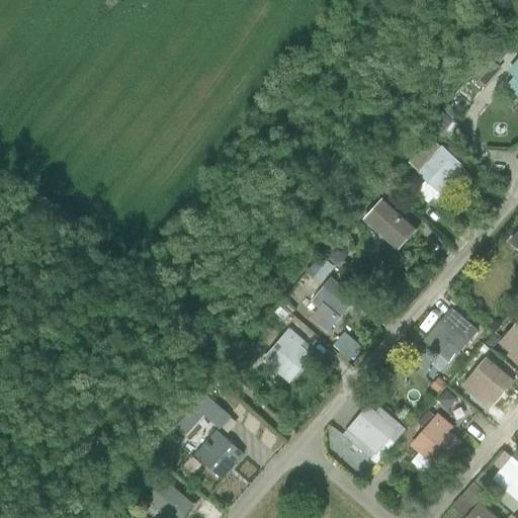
[(468,77),(484,89),(501,70),(498,67),(502,62),(492,54),(487,59),(486,57),(468,77)]
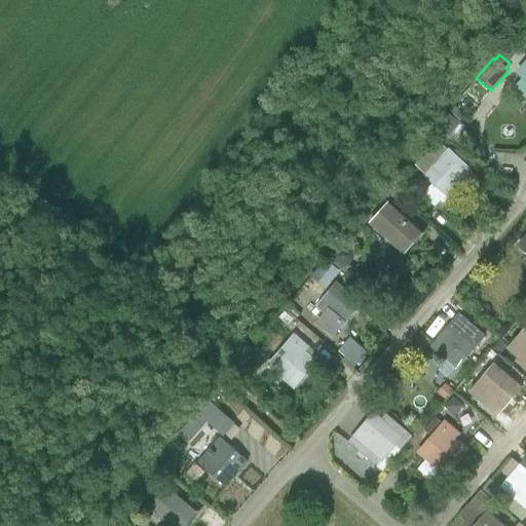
[(525,61),(516,74),(521,79),(513,89),(525,101),(525,61)]
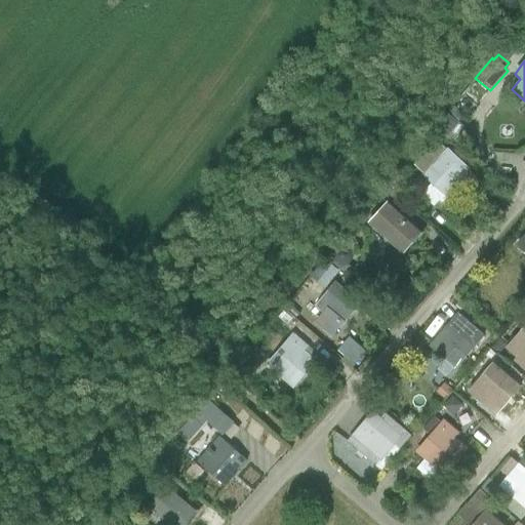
[(435,131),(450,144),(463,128),(448,116),(435,131)]
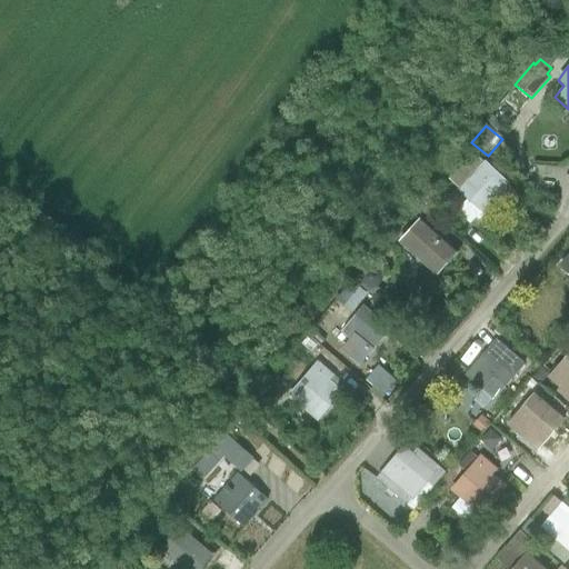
[(490,219),(515,192),(507,186),(508,185),(503,179),(508,175),(491,160),(487,165),(483,161),(482,163),(472,155),(449,180),(459,189),(457,191),(467,200),(456,212),(469,225),(475,218),(478,221),(483,216),(481,215),(483,212),(490,219)]
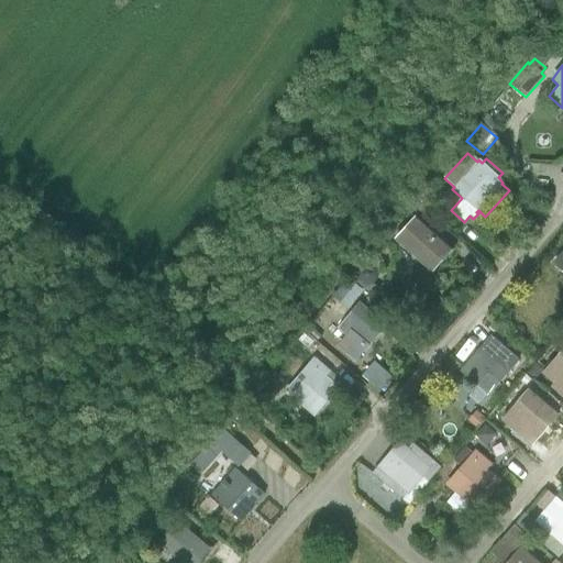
[(427,209),(435,199),(423,188),(415,198),(427,209)]
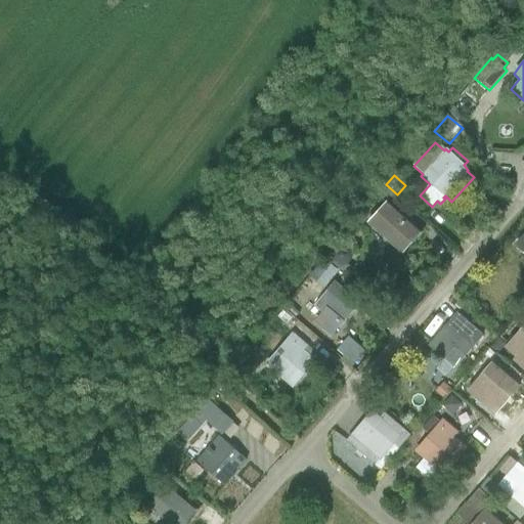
[(367,222),(402,253),(422,231),(387,203),(395,194),(385,185),(377,194),(386,202),(367,222)]
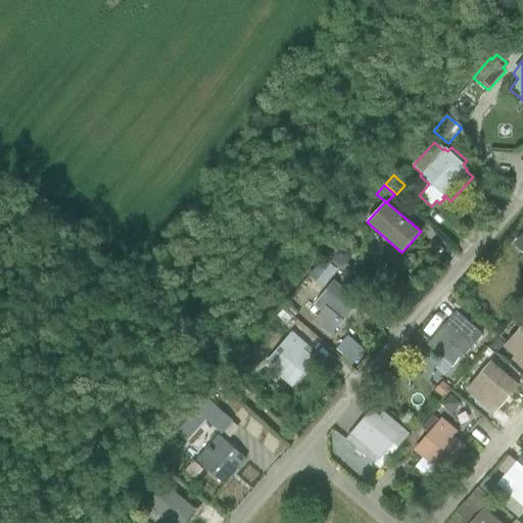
[(522,253),(522,232),(513,244),(522,253)]
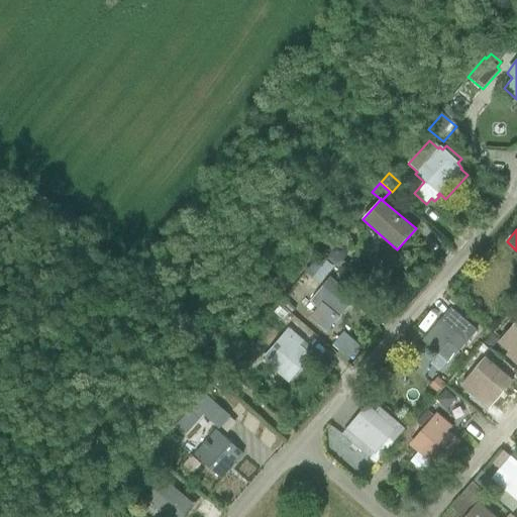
[(346,249),(351,243),(341,234),(331,245),(327,250),(329,257),(335,263),(341,263),(346,256),(346,249)]
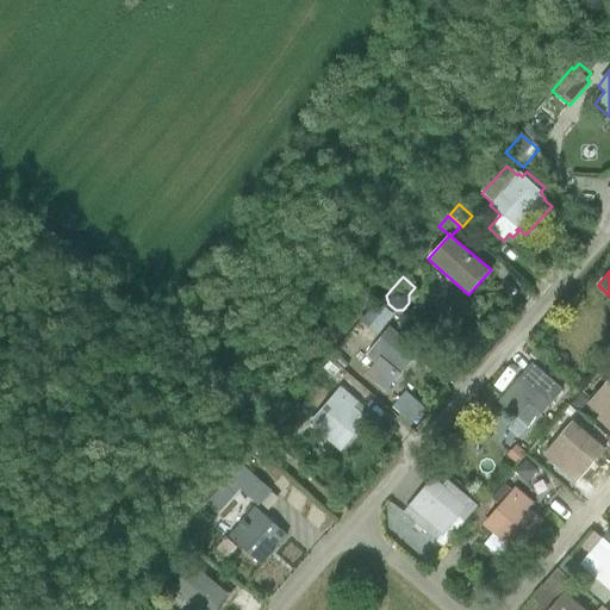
[(380,330),(392,315),(377,302),(363,317),(380,330)]
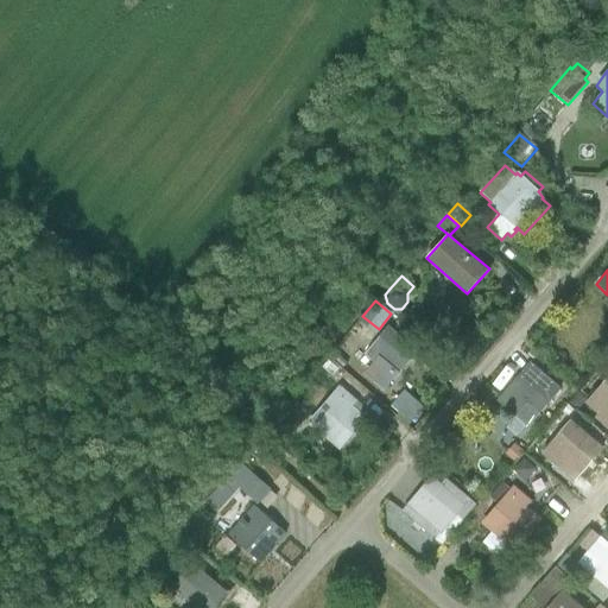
[(365,374),(385,391),(399,374),(398,373),(417,352),(387,327),(365,355),(373,363),(365,374)]
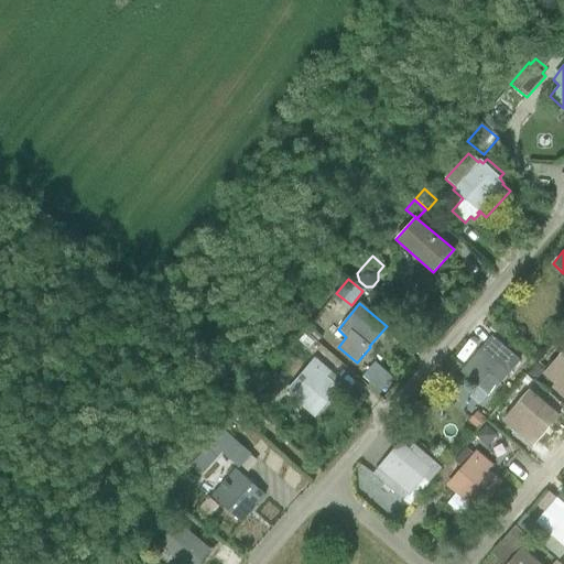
[(499,383),(520,361),(492,337),(461,372),(477,387),(488,375),(499,383)]
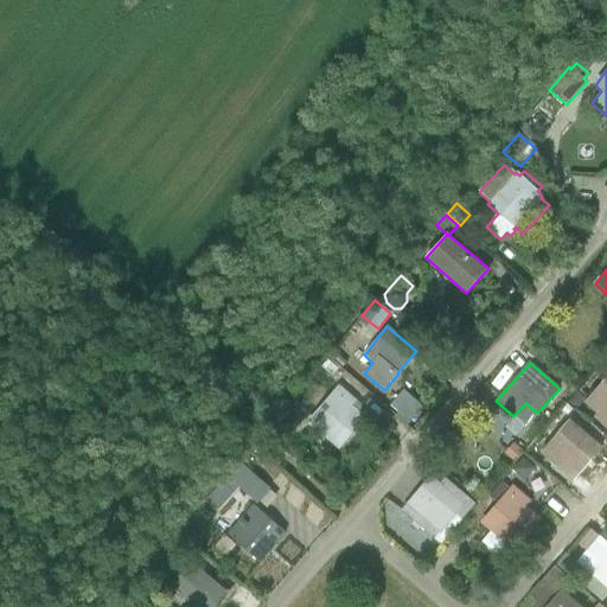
[(606,376),(583,404),(596,415),(593,419),(606,430),(606,376)]
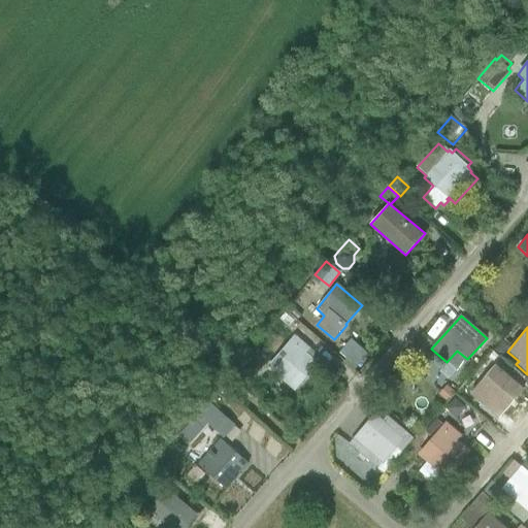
[(266,368),(294,392),(318,364),(311,358),(316,354),(294,336),(266,368)]
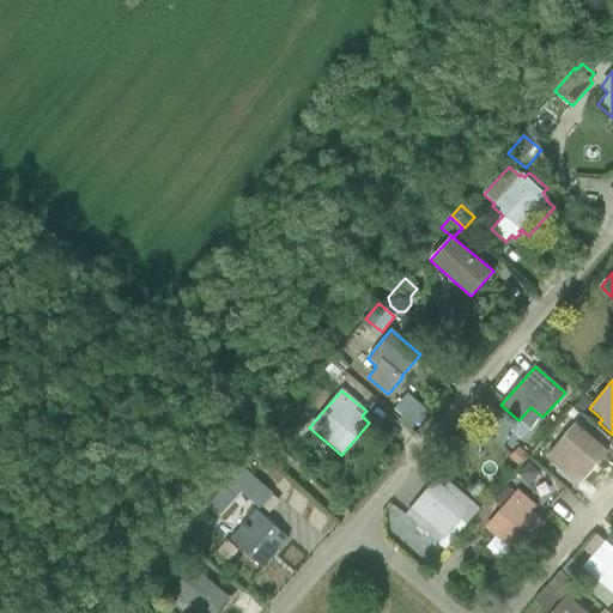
[(392,411),(411,429),(426,412),(407,395),(392,411)]
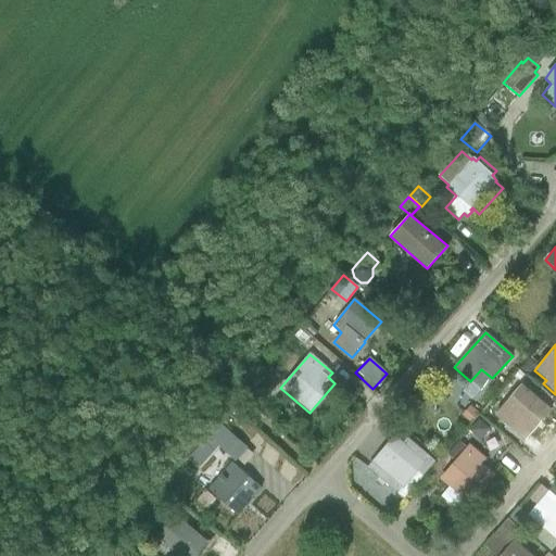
[(245,390),(261,403),(282,378),(272,369),(268,374),(263,369),(245,390)]
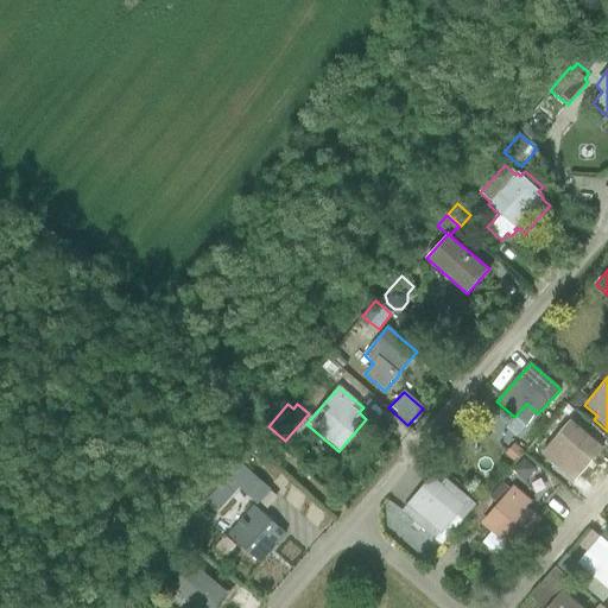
[(574,482),(602,449),(570,420),(542,454),(574,482)]
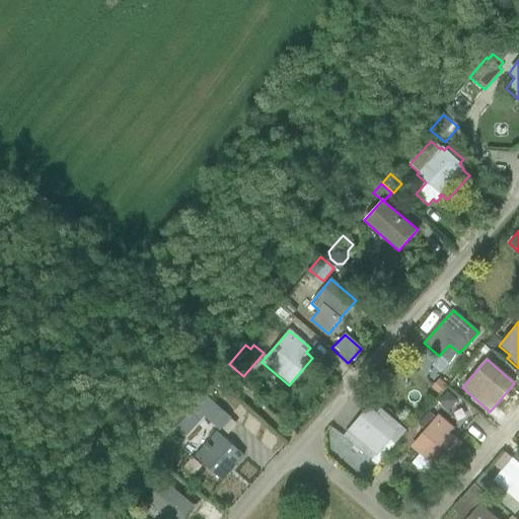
[(219,431),(230,419),(205,396),(175,429),(184,438),(203,418),(219,431)]
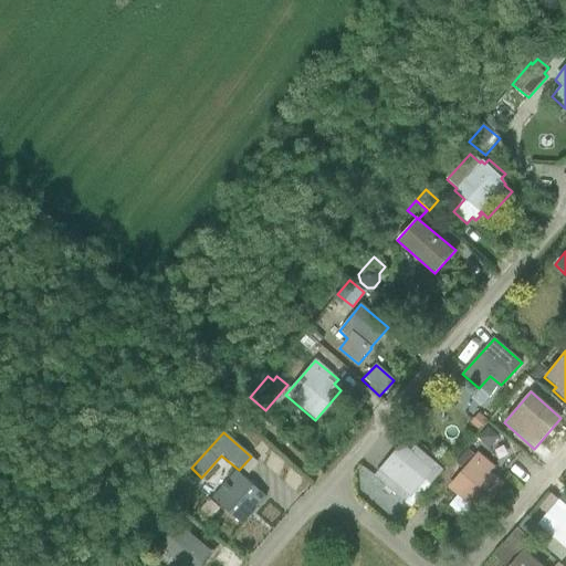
[(409,498),(432,471),(402,444),(379,471),(409,498)]
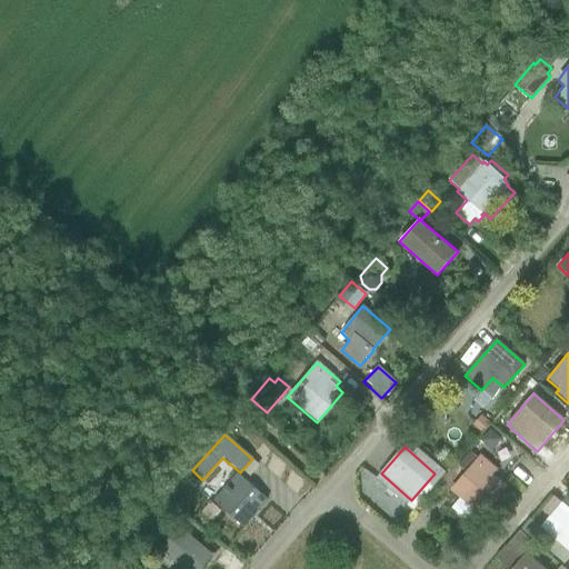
[(480,517),(506,486),(493,476),(498,470),(480,456),(449,490),(459,499),(451,508),(466,520),(473,510),(480,517)]
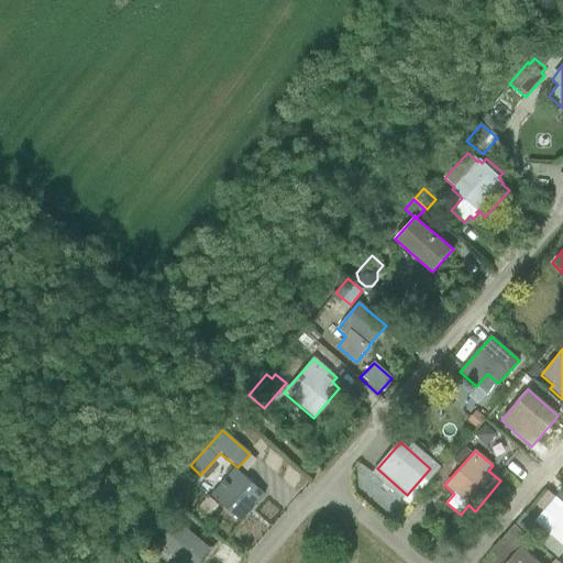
[(241,525),(266,495),(235,468),(209,497),(241,525)]
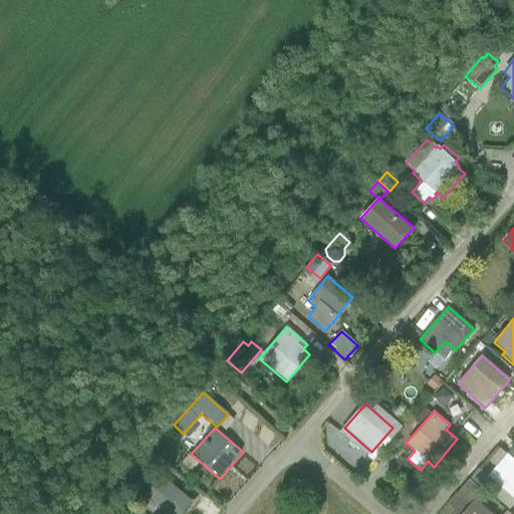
[(513,460),(507,455),(500,450),(490,462),(493,464),(486,473),(489,475),(488,477),(498,486),(490,494),(509,510),(513,503),(513,460)]
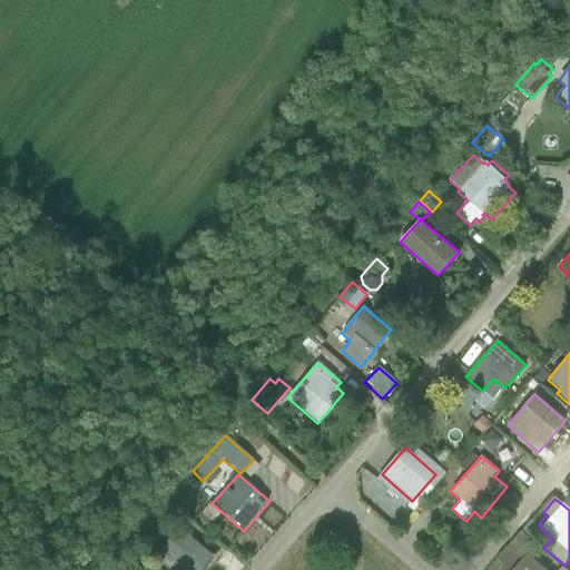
[(180,569),(204,569),(214,558),(179,529),(156,557),(169,569),(174,563),(180,569)]
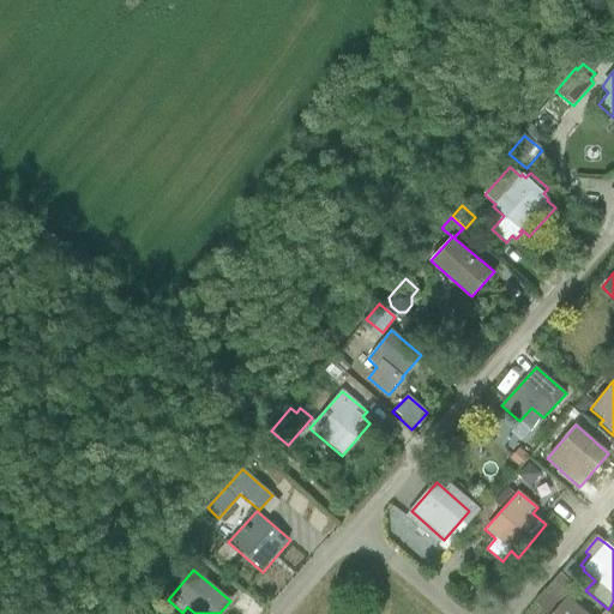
[(608,613),(606,612),(602,613),(587,613),(567,597),(577,587),(560,573),(534,605),(546,613),(608,613)]
